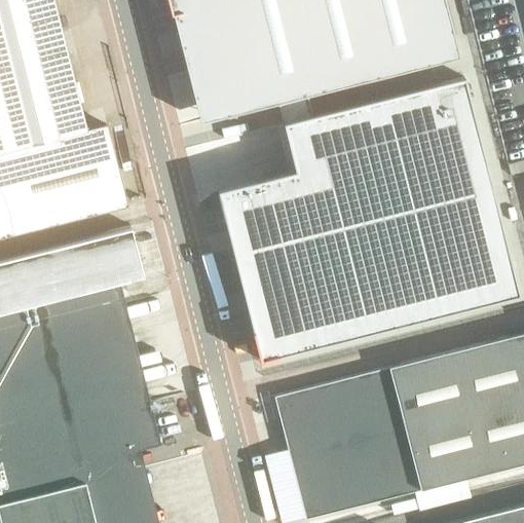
[(0,0),(0,241),(129,209),(110,128),(89,134),(55,0),(0,0)]
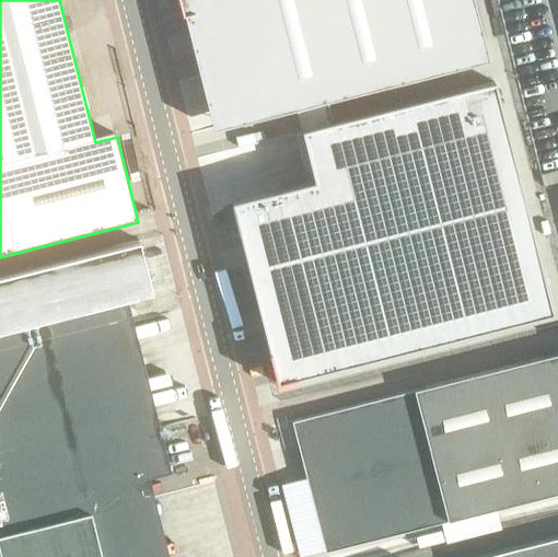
[(486,0),(176,0),(198,86),(270,69),(281,114),(501,56),(486,0)]
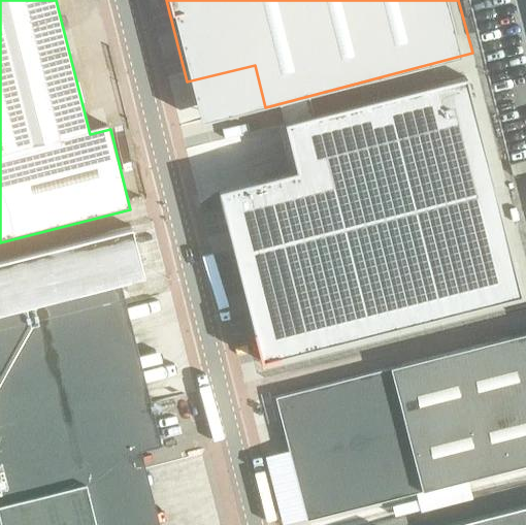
[(298,174),(220,194),(263,365),(523,298),(467,80),(314,120),(308,99),(281,106),(298,174)]
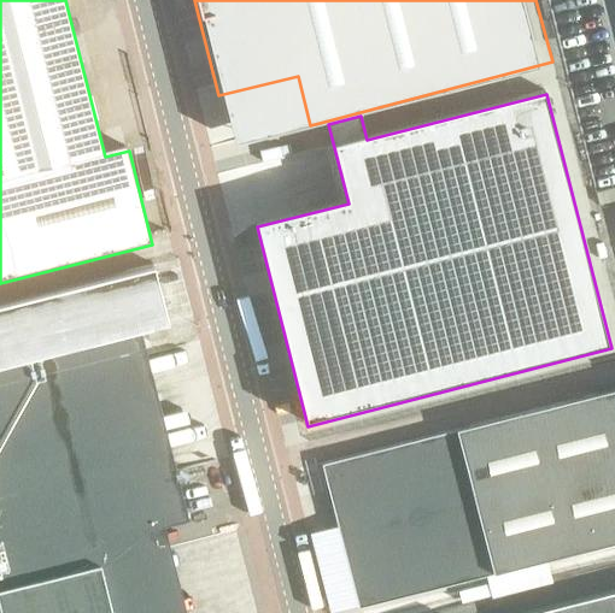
[(191,523),(141,332),(169,325),(154,267),(0,307),(0,612),(113,612),(98,548),(191,523)]
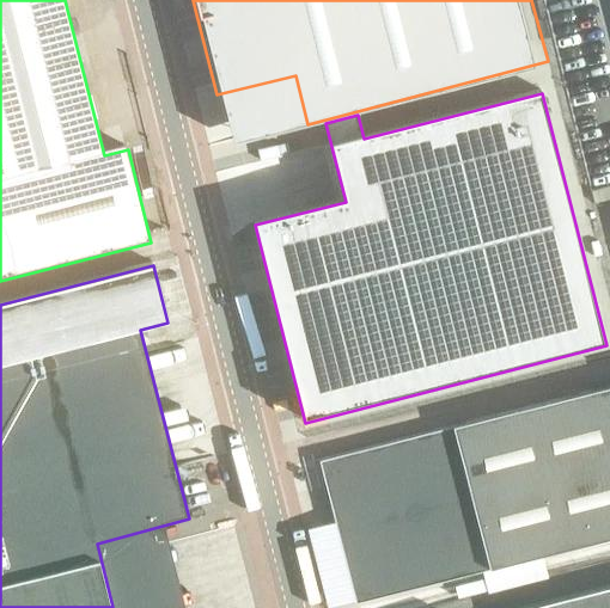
[(609,392),(322,465),(358,607),(609,542),(609,392)]
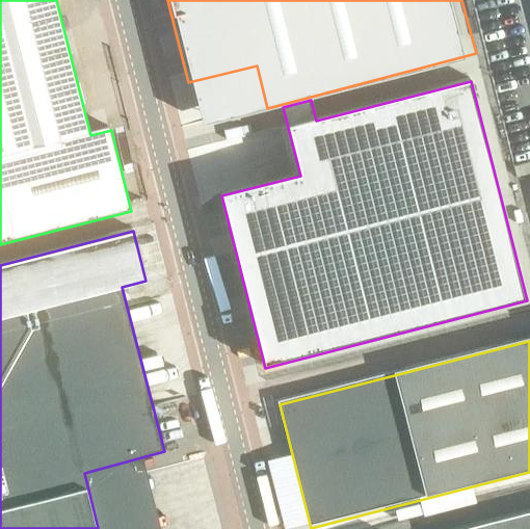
[(529,514),(473,528),(529,528),(529,514)]
